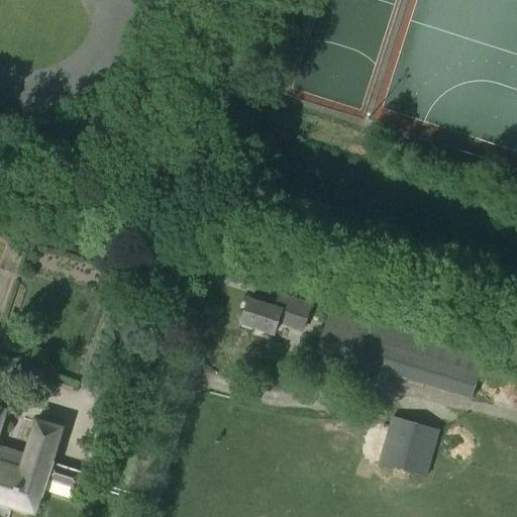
[(0,224),(0,236),(6,238),(9,227),(0,224)]
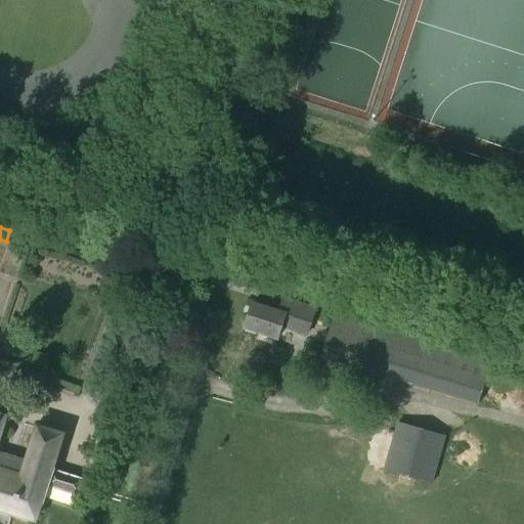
[(220,358),(244,366),(255,333),(277,340),(281,328),(307,336),(315,309),(284,299),(282,300),(284,300),(279,312),(253,303),(242,339),(227,335),(220,358)]
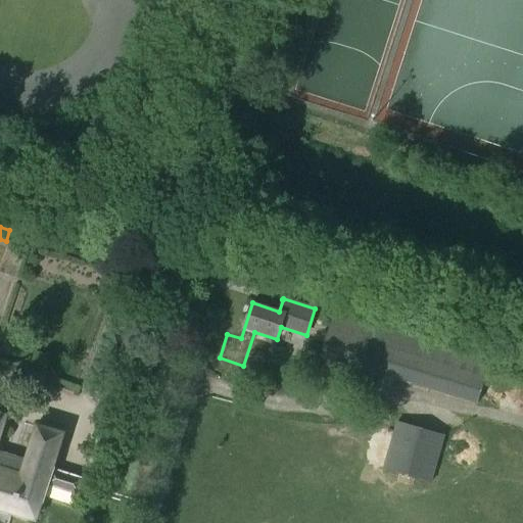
[(477,403),(490,359),(334,312),(321,357),(477,403)]
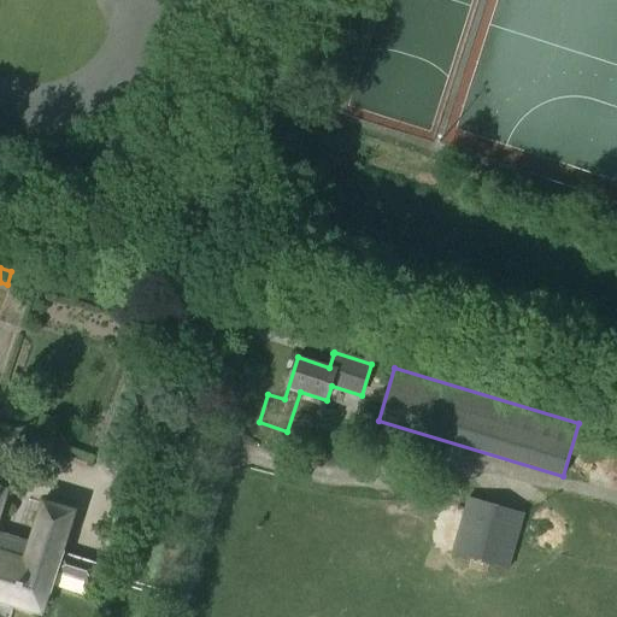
[(33,544),(0,533),(0,513),(7,491),(0,488),(0,599),(42,612),(56,571),(93,583),(98,565),(62,553),(74,513),(45,504),(33,544)]
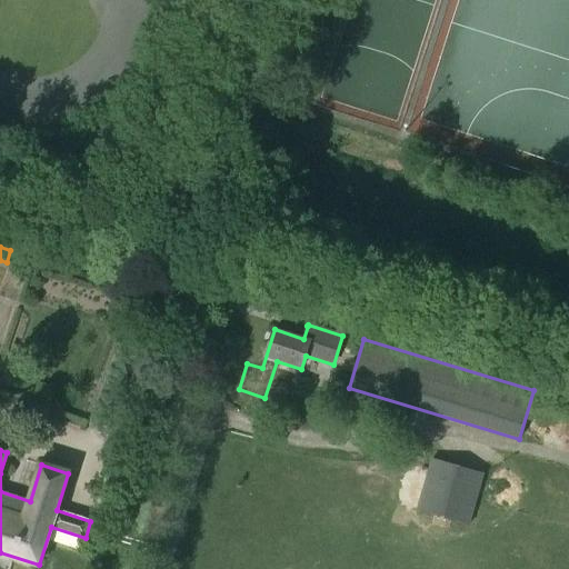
[(469,526),(483,475),(432,459),(417,511),(469,526)]
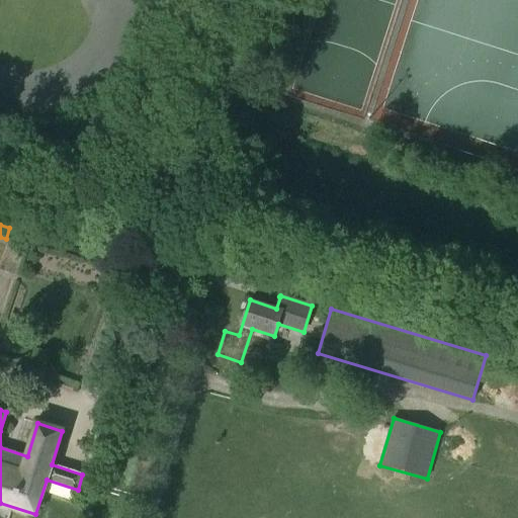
All buildings are outlined.
